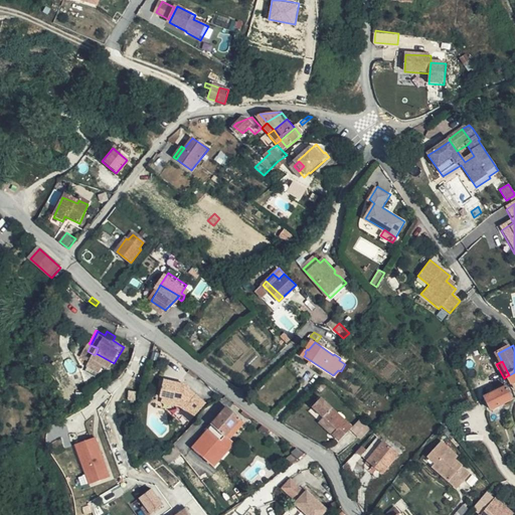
[(167,381),(169,382),(187,387),(186,393),(190,397),(193,394),(202,402),(213,391),(202,381),(192,371),(170,365),(167,381)]
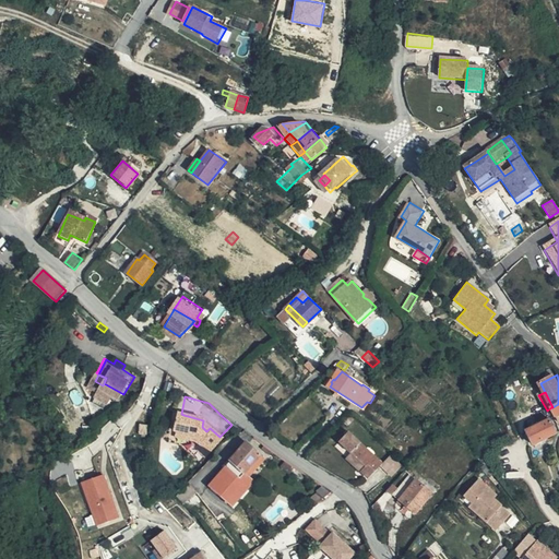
[(203,420),(183,415),(181,421),(202,427),(203,420)]
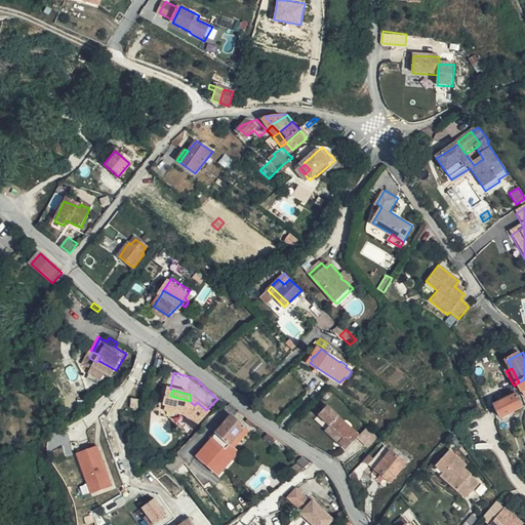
[(519,394),(496,403),(501,417),(524,408),(519,394)]
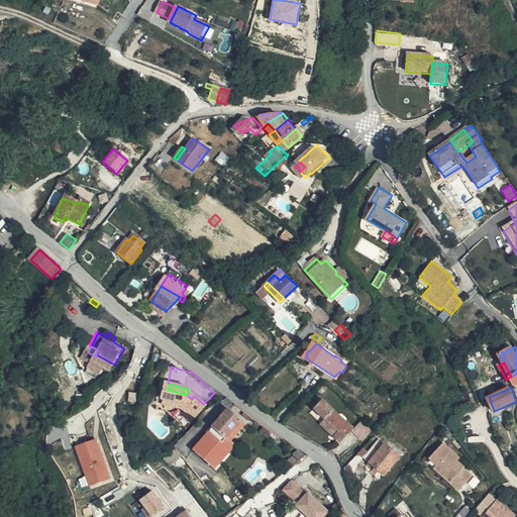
[(196,411),(203,404),(194,396),(191,399),(188,403),(196,411)]
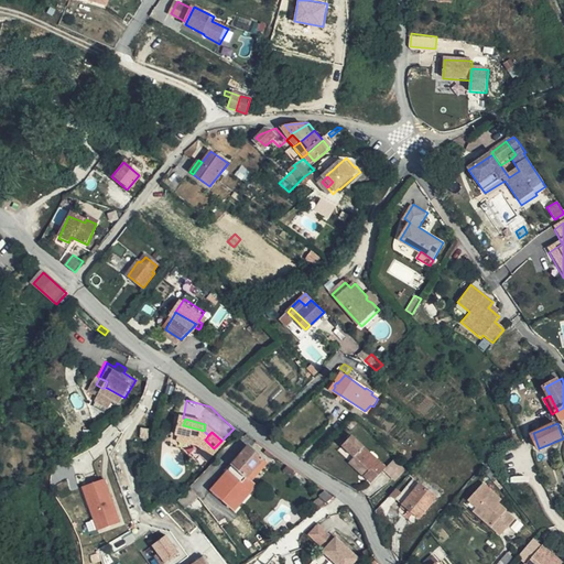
[(368,444),(356,433),(346,442),(358,454),(371,467),(367,473),(375,480),(388,467),(389,466),(367,444),(368,444)]
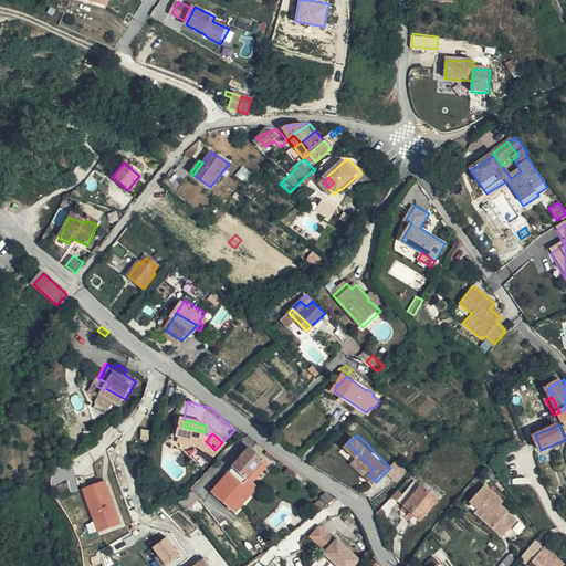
[(258,440),(236,463),(242,470),(248,464),(255,472),(271,453),(258,440)]
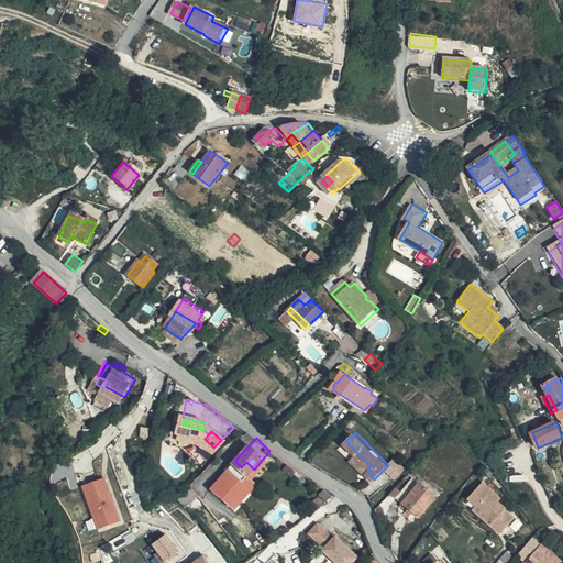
[(276,457),(269,451),(254,470),(258,475),(276,457)]
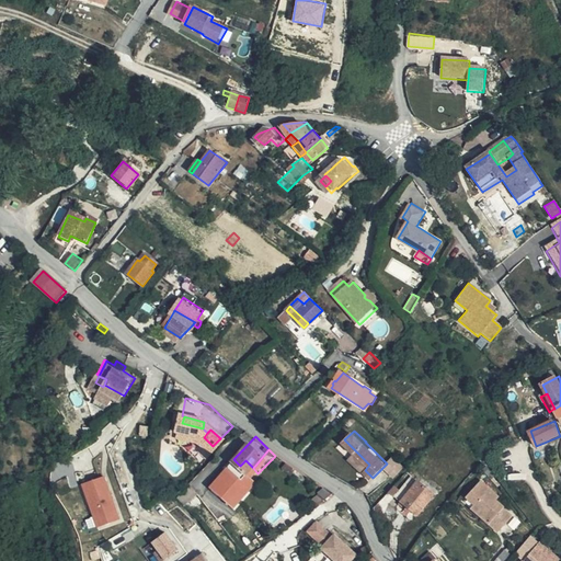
[(369,465),(356,451),(351,456),(365,470),(369,465)]
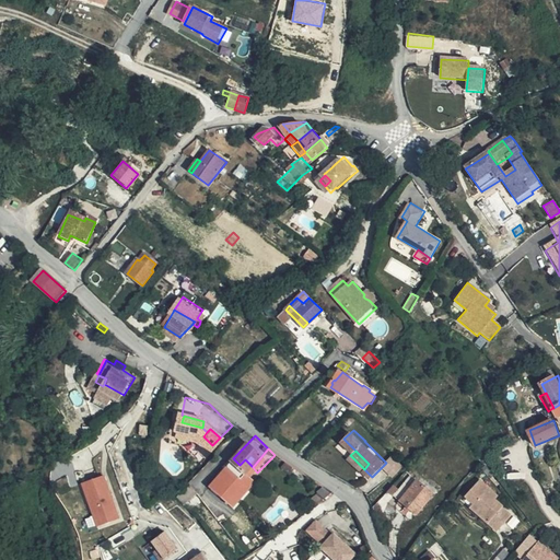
[(405,464),(395,454),(386,463),(385,464),(395,474),(405,464)]
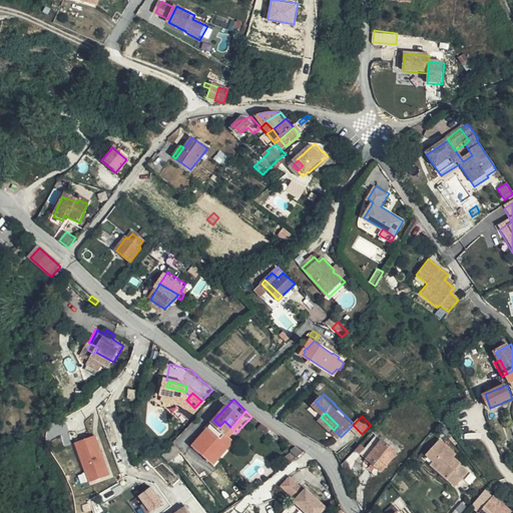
[(219,426),(226,433),(231,428),(224,421),(219,426)]
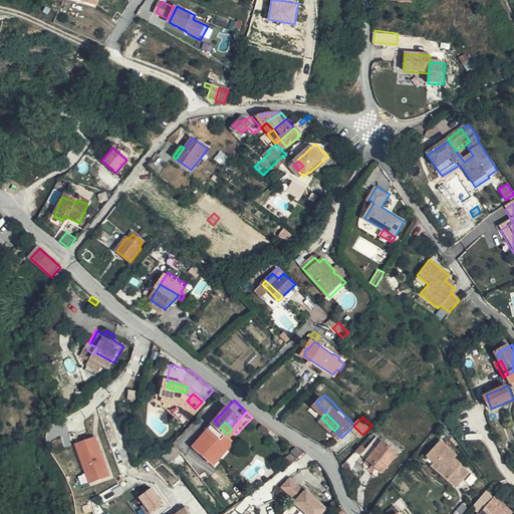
[(76,441),(87,482),(110,476),(99,435),(76,441)]
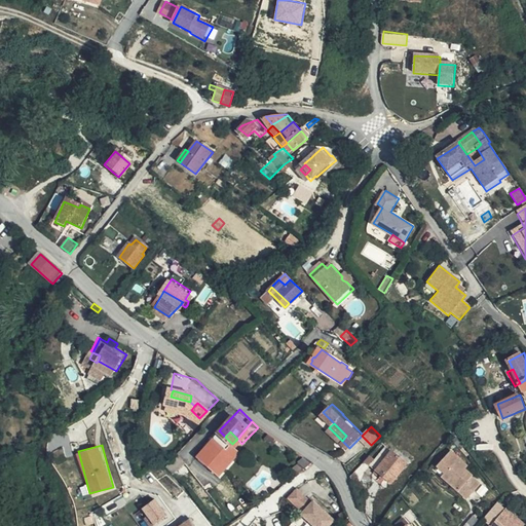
[(387,446),(377,457),(371,464),(393,483),(410,465),(387,446)]
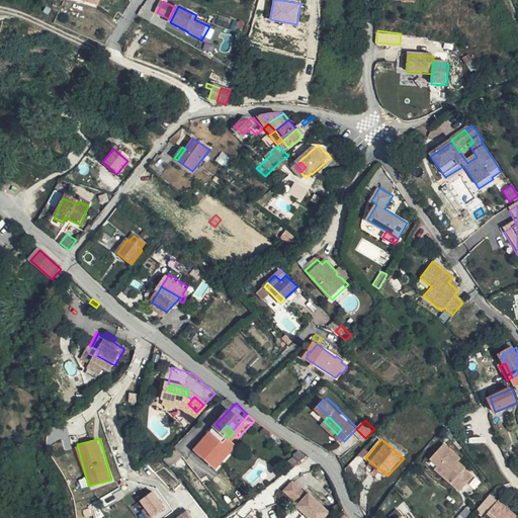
[(445,443),(434,455),(441,462),(436,467),(449,480),(448,481),(458,491),(475,475),(457,458),(459,455),(445,443)]
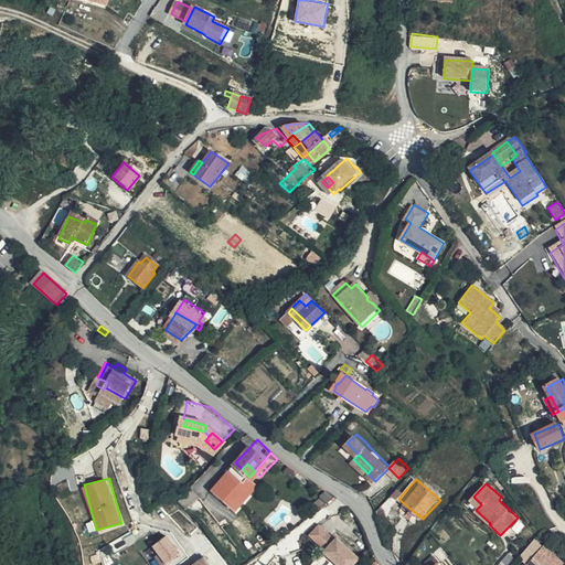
[(400,488),(393,494),(398,499),(405,491),(400,488)]
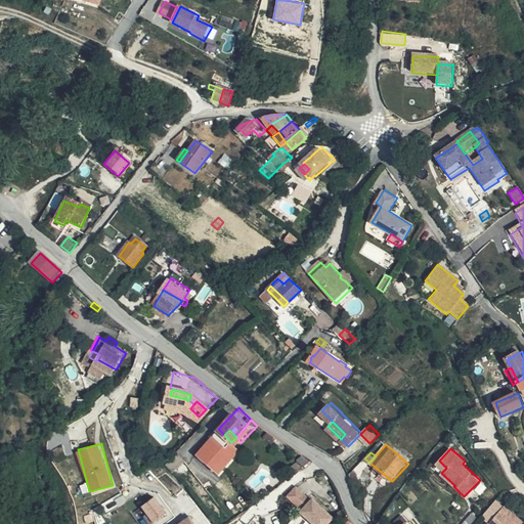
[(296,462),(301,468),(309,461),(304,454),(296,462)]
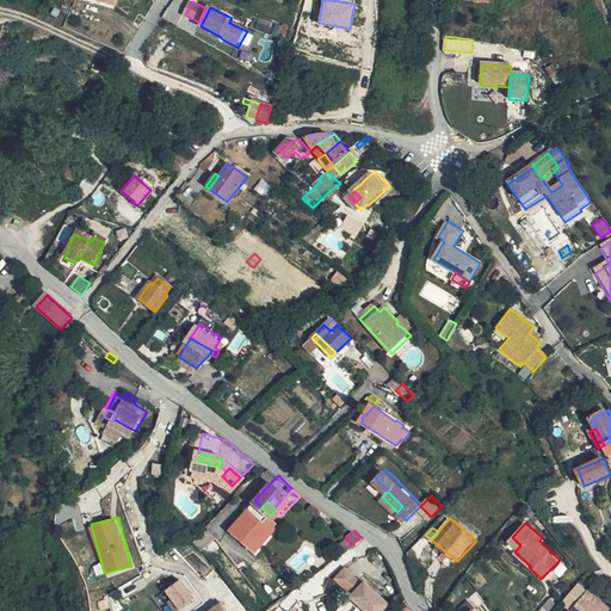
[(520,545),(512,537),(505,544),(514,551),(520,545)]
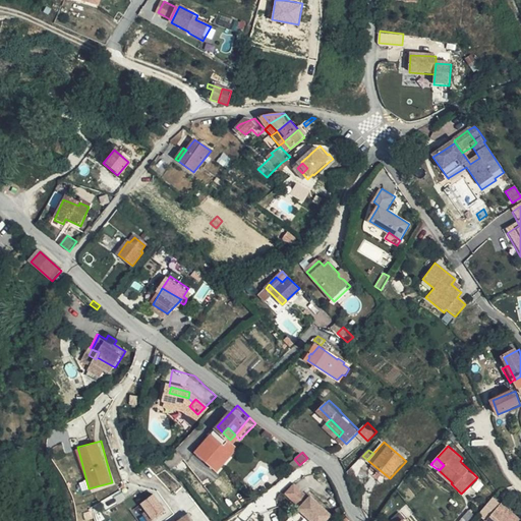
[(293,486),(302,496),(311,486),(302,476),(293,486)]
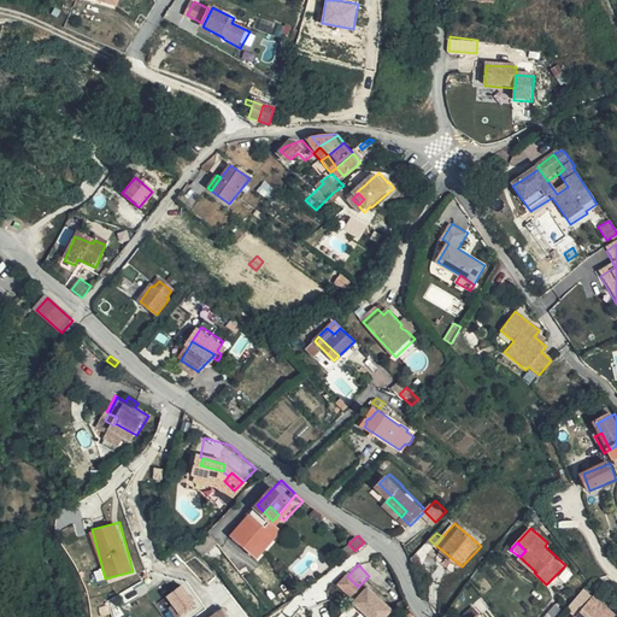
[(178,593),(186,605),(203,594),(188,574),(172,585),(178,593)]
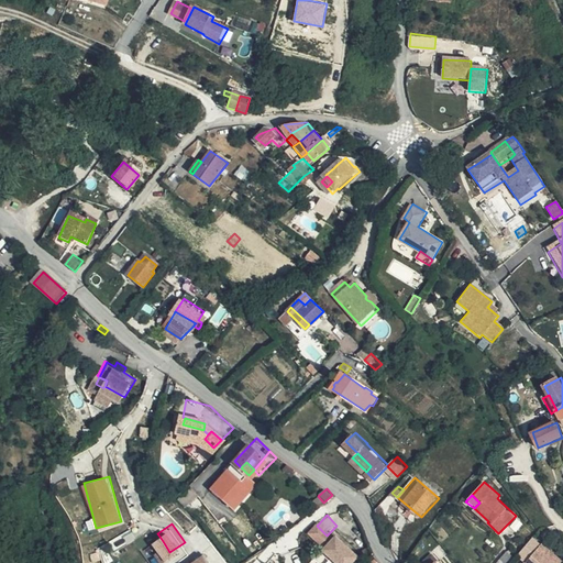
[(337,526),(327,536),(332,541),(330,542),(351,562),(352,562),(365,550),(343,529),(342,531),(337,526)]
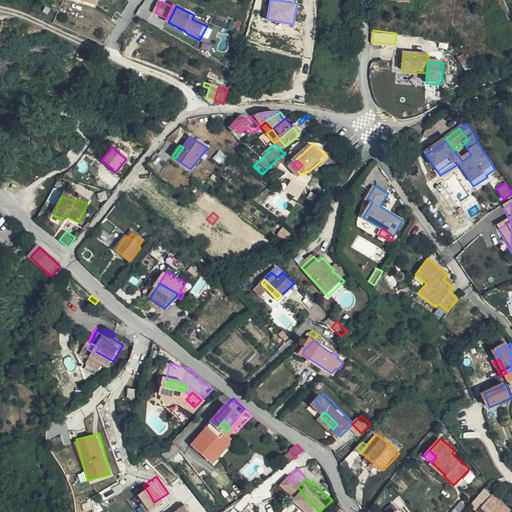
[(492,492),(485,486),(471,500),(479,507),(479,508),(483,511),(511,511),(511,507),(493,491),(492,492)]
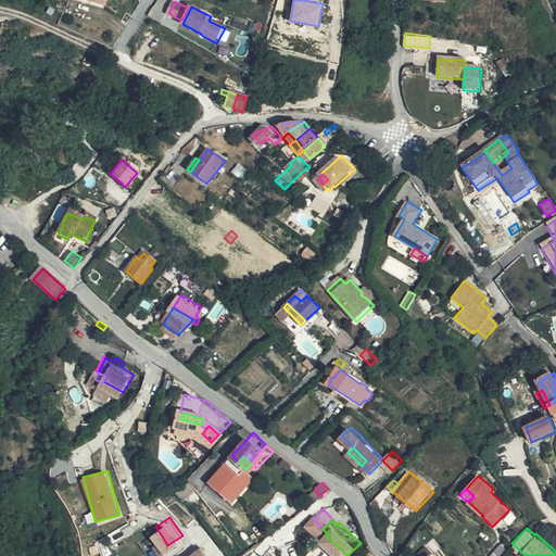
[(163,548),(167,545),(161,534),(156,538),(163,548)]
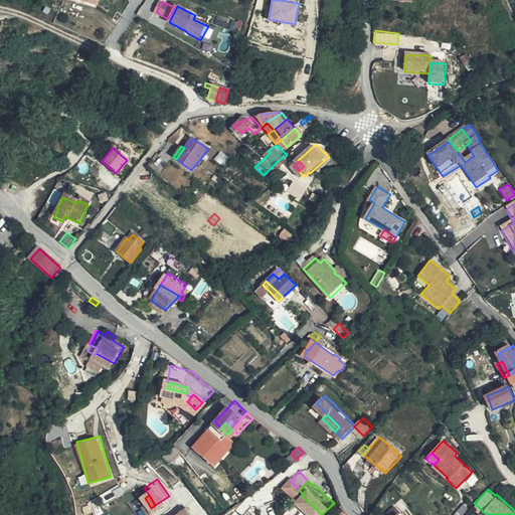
[(440,504),(448,512),(455,505),(448,498),(440,504)]
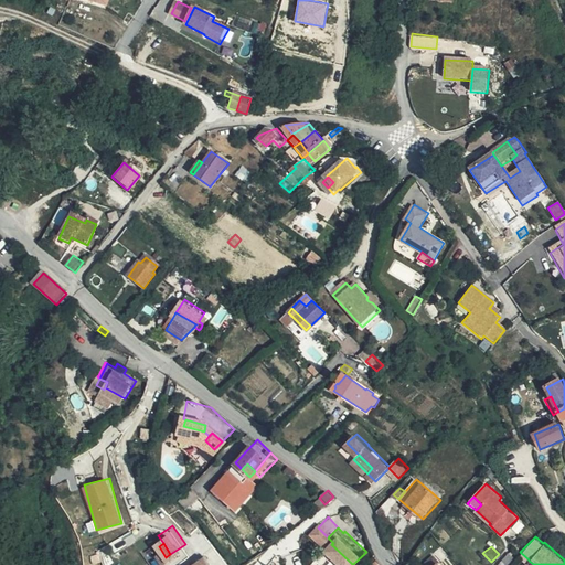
[(500,564),(509,564),(518,555),(511,548),(498,563),(500,564)]
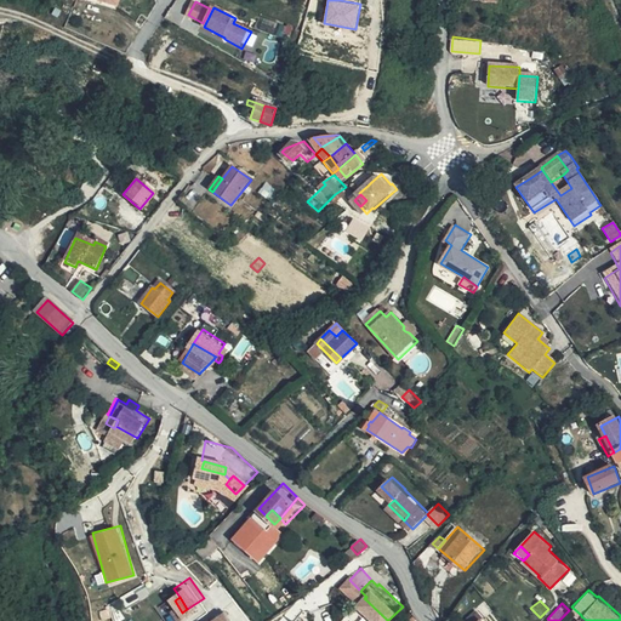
[(216,613),(203,620),(238,620),(240,620),(231,604),(217,614),(216,613)]
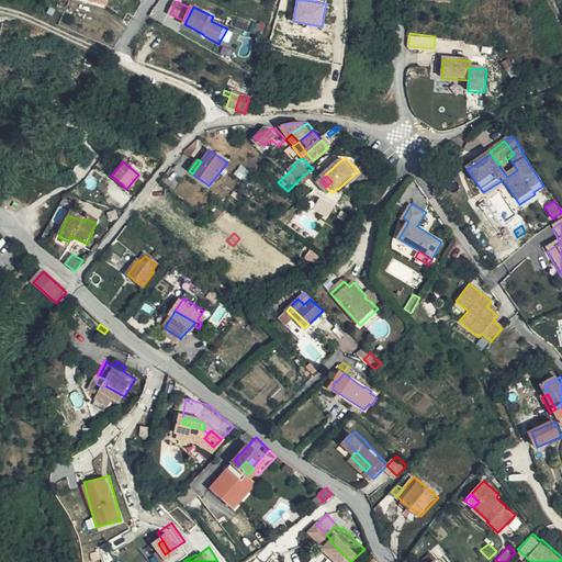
[(420,561),(439,561),(437,559),(440,557),(436,551),(420,561)]
